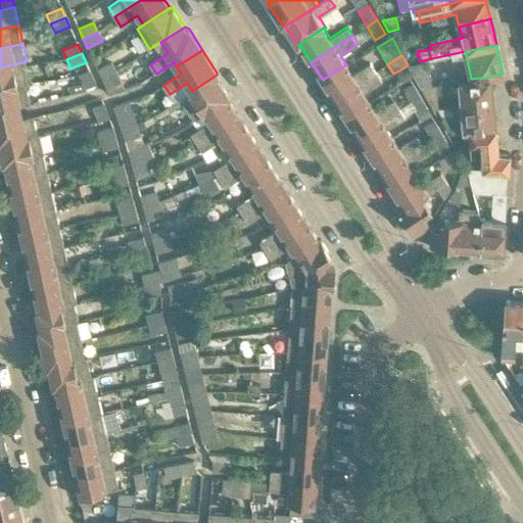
[(408,64),(408,65),(419,86),(432,84),(427,59),(420,61),(408,64)]
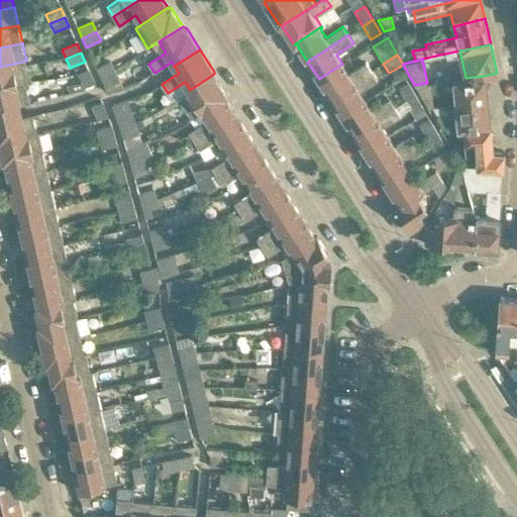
[(0,86),(26,80),(29,80),(25,65),(27,65),(26,61),(14,64),(0,67),(0,86)]
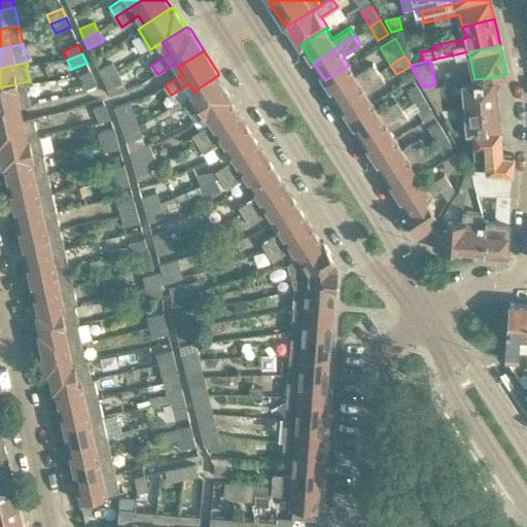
[(113,64),(98,70),(102,79),(117,73),(113,64)]
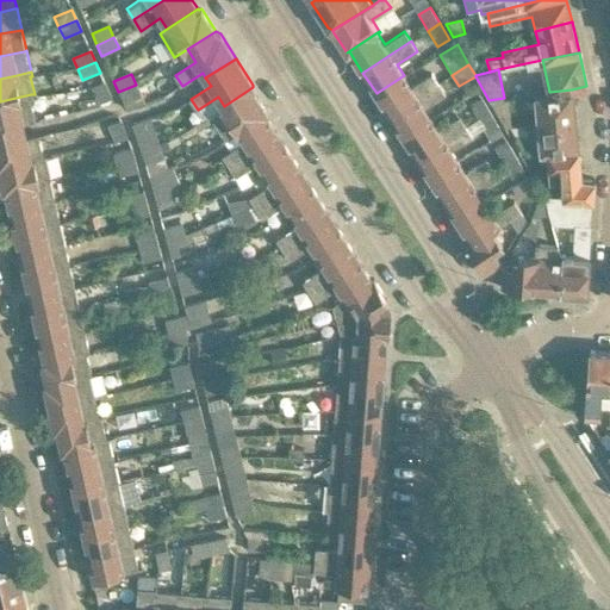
[(377,93),(390,114),(439,83),(431,74),(411,87),(404,75),(377,93)]
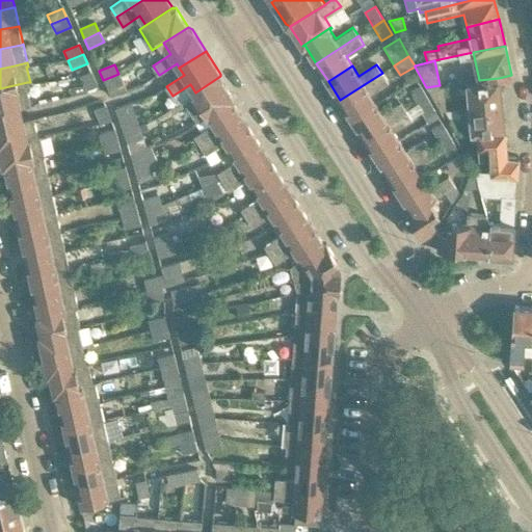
[(98,87),(91,72),(81,76),(85,85),(71,88),(72,96),(88,92),(88,91),(98,87)]
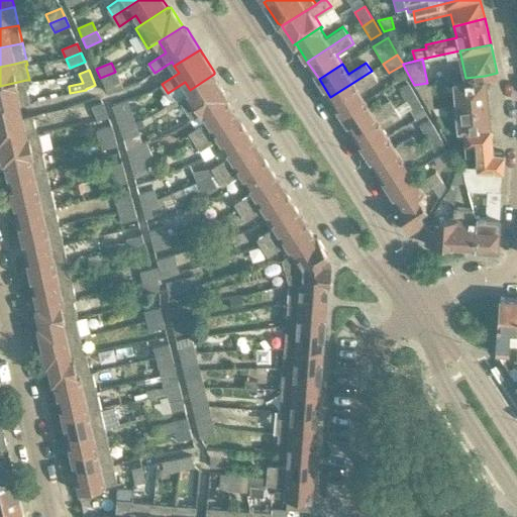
[(330,97),(341,115),(366,100),(359,90),(377,79),(372,71),(330,97)]
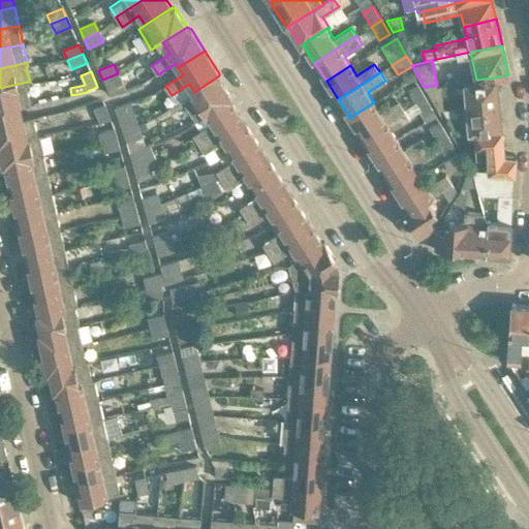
[(110,96),(125,90),(118,73),(102,80),(110,96)]
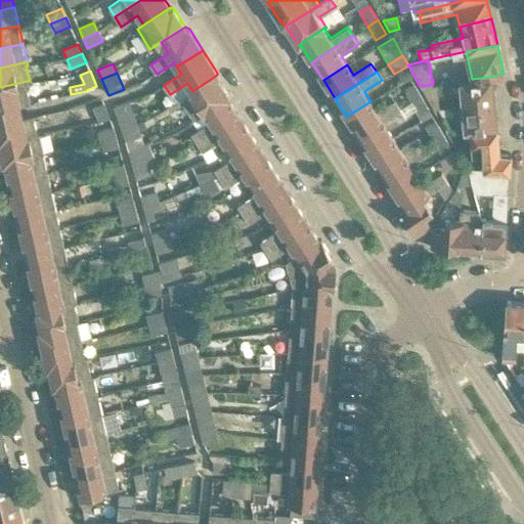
[(181,98),(166,106),(169,112),(184,102),(195,120),(206,113),(228,98),(228,97),(229,96),(217,77),(217,75),(192,91),(181,98)]
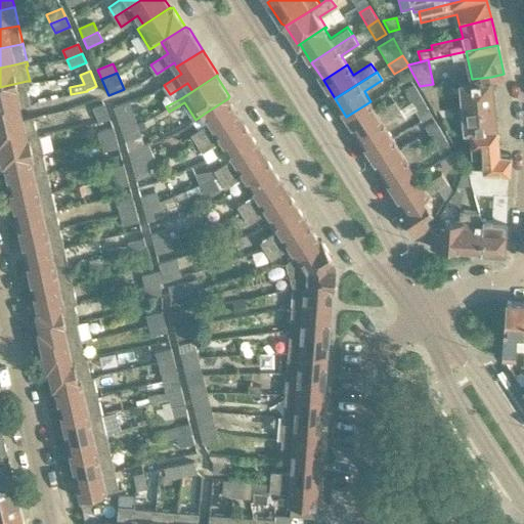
[(462,105),(493,101),(491,77),(472,79),(459,81),(462,105)]
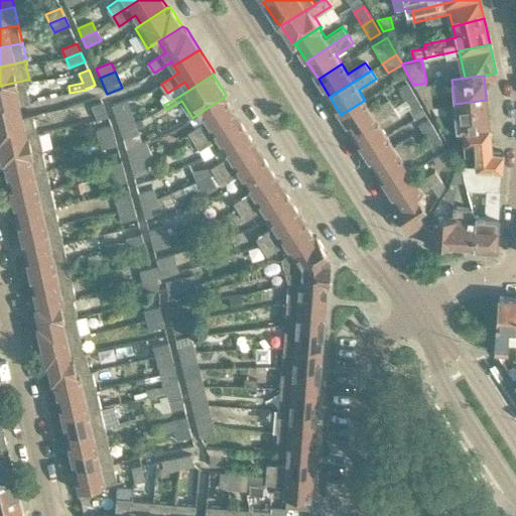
[(0,114),(32,107),(31,103),(27,83),(29,83),(29,80),(26,80),(0,86),(0,114)]
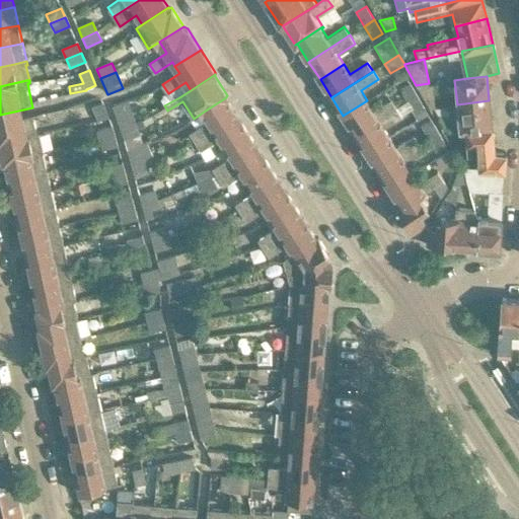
[(399,88),(406,101),(417,95),(410,82),(399,88)]
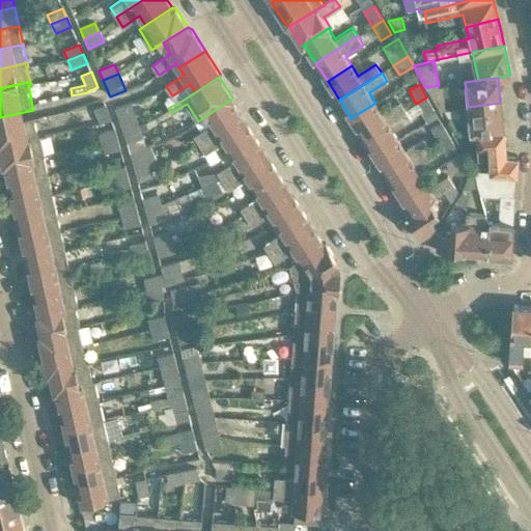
[(425,87),(439,110),(446,110),(444,85),(439,85),(425,87)]
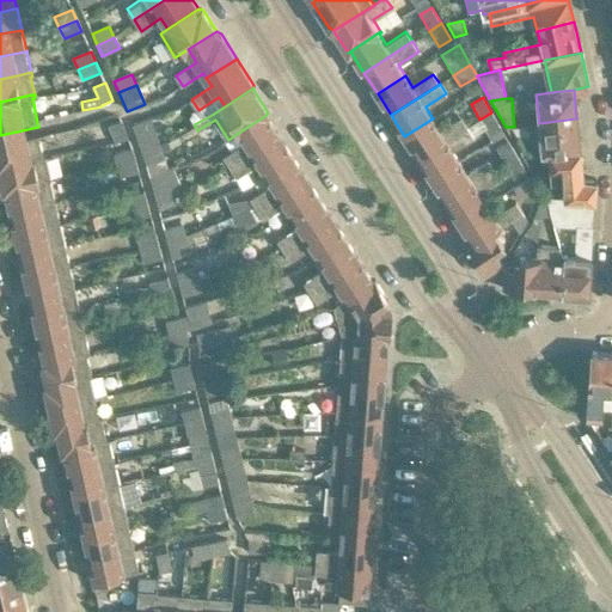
[(491,112),(479,120),(485,129),(493,141),(505,134),(491,112)]
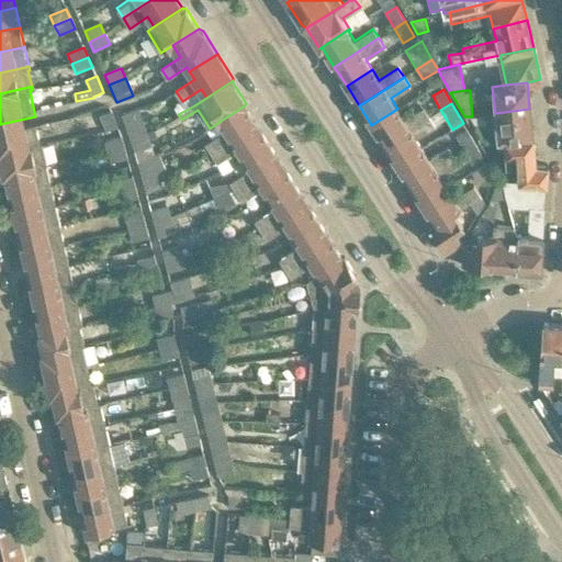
[(257,124),(245,105),(221,121),(226,131),(209,143),(214,152),(257,124)]
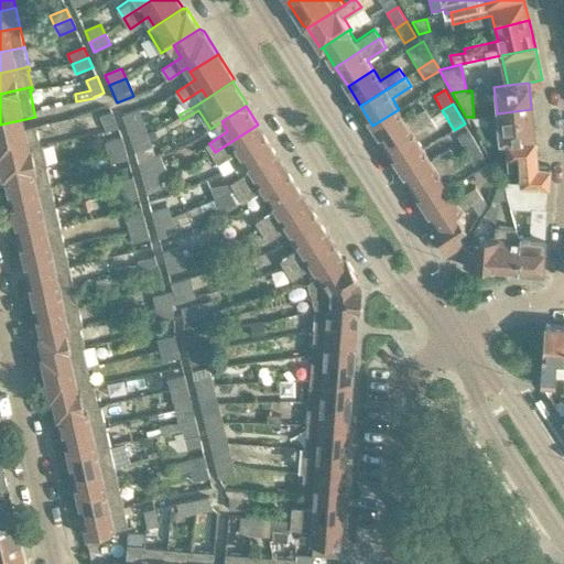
[(372,126),(386,145),(431,117),(424,107),(405,119),(399,109),(372,126)]
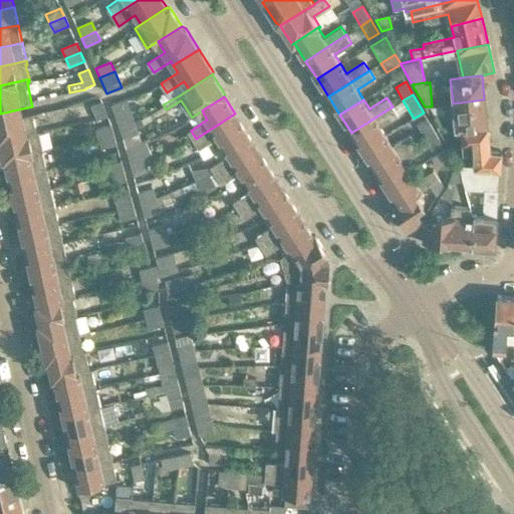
[(110,116),(103,99),(91,105),(98,120),(110,116)]
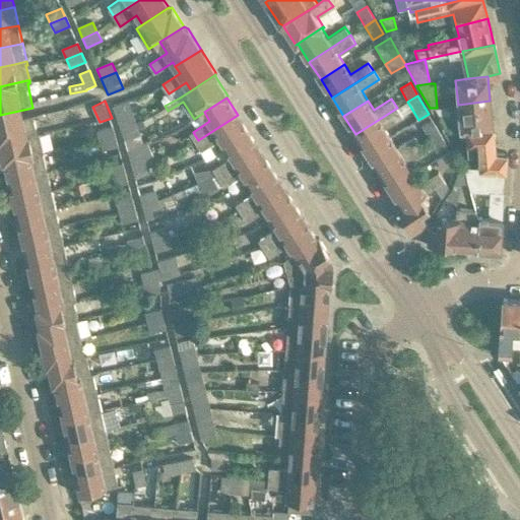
[(120,127),(136,122),(129,101),(113,106),(120,127)]
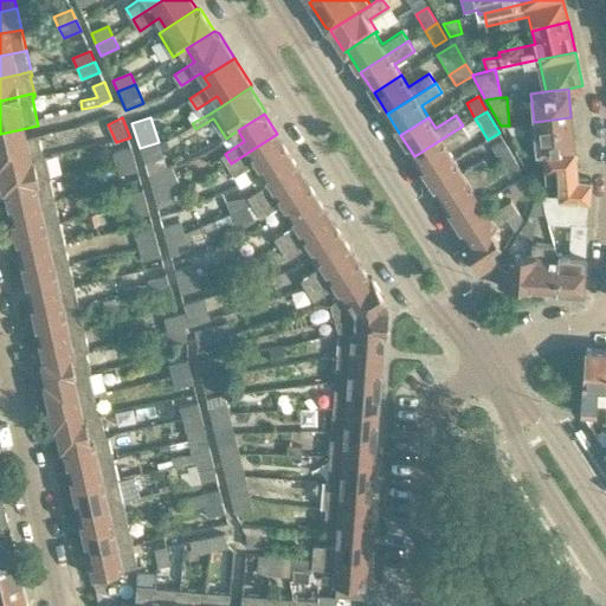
[(536,154),(574,150),(571,117),(534,122),(536,150),(536,154)]
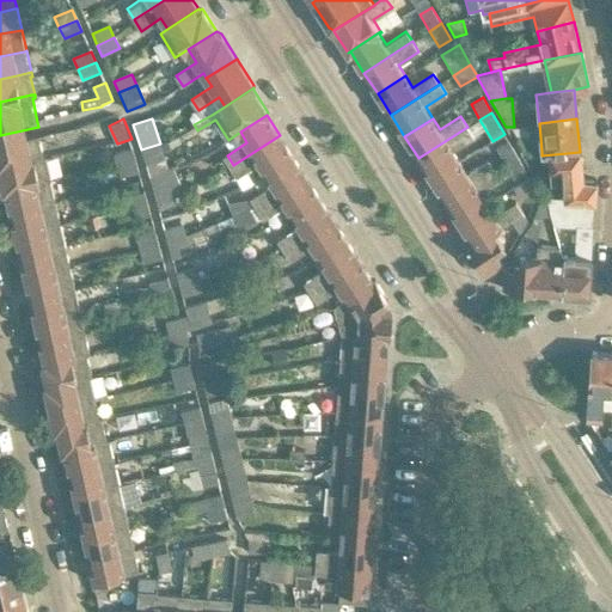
[(528,124),(514,127),(506,127),(508,130),(512,128),(519,139),(531,138),(528,124)]
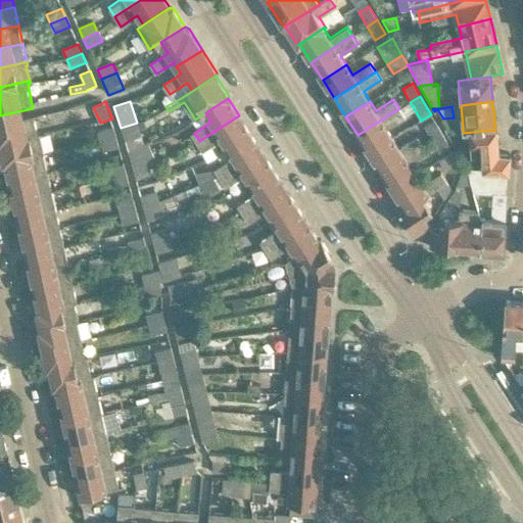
[(0,115),(0,143),(39,136),(34,113),(33,108),(0,115)]
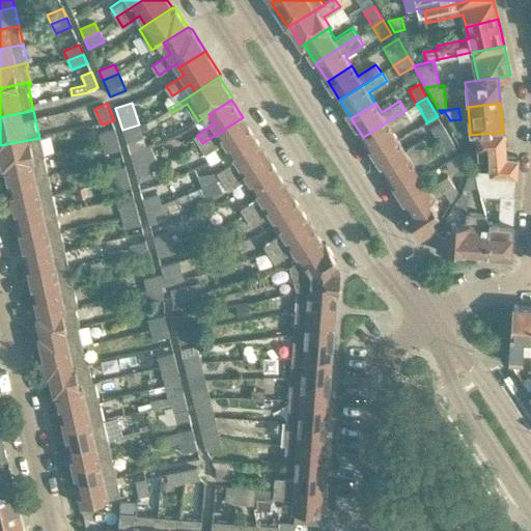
[(363,137),(374,156),(399,140),(393,130),(411,118),(406,110),(363,137)]
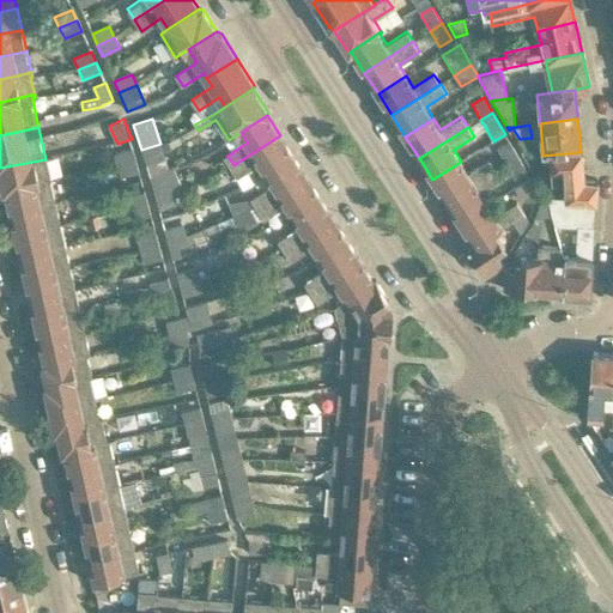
[(293,156),(280,135),(234,165),(240,176),(260,163),(267,174),(293,156)]
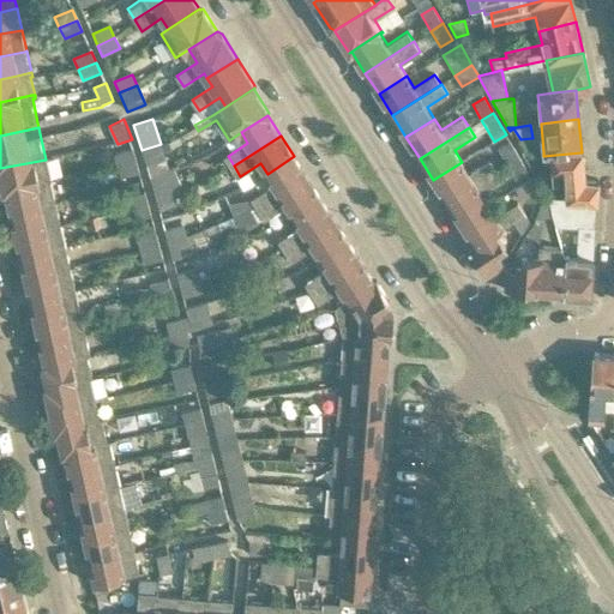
[(498,149),(506,163),(518,156),(510,142),(498,149)]
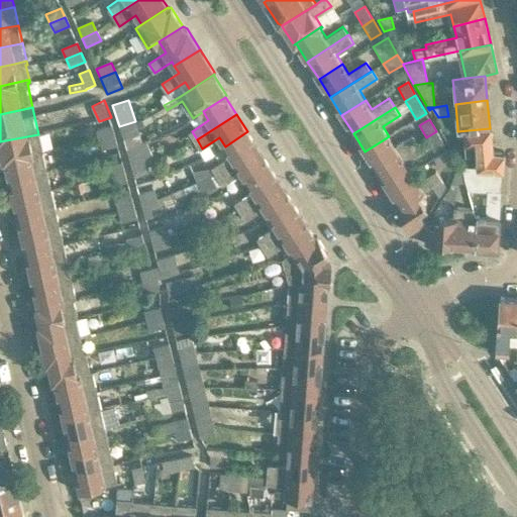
[(135,121),(119,126),(127,148),(141,142),(135,121)]
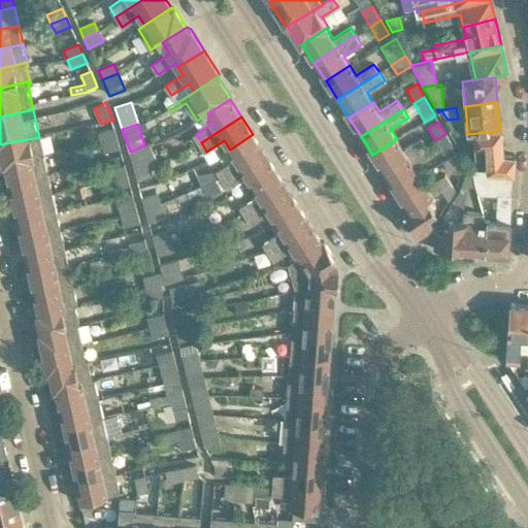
[(114,126),(99,130),(102,142),(119,138),(114,126)]
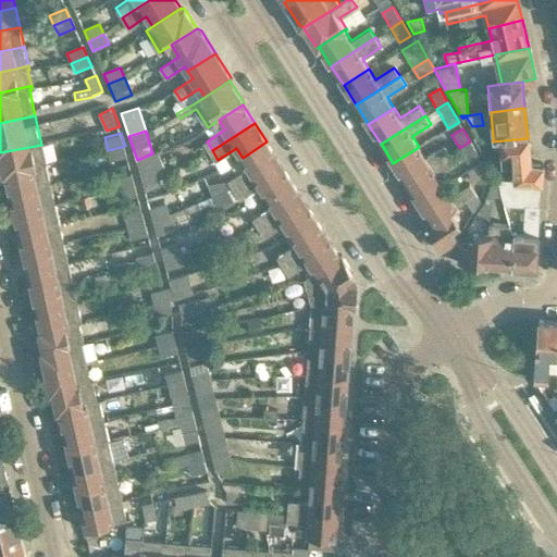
[(512,180),(496,178),(498,183),(500,190),(541,190),(543,163),(530,162),(530,161),(529,155),(529,149),(528,144),(528,139),(500,141),(503,164),(510,163),(512,180)]
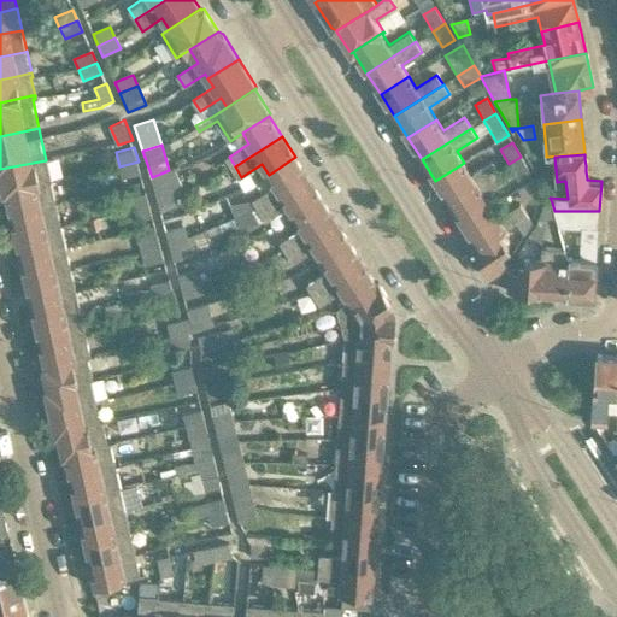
[(275,186),(254,199),(262,209),(309,178),(295,157),(269,175),(275,186)]
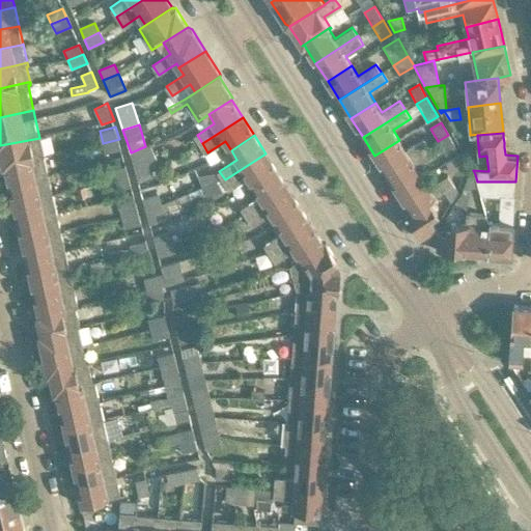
[(447,157),(457,150),(448,135),(438,141),(447,157)]
